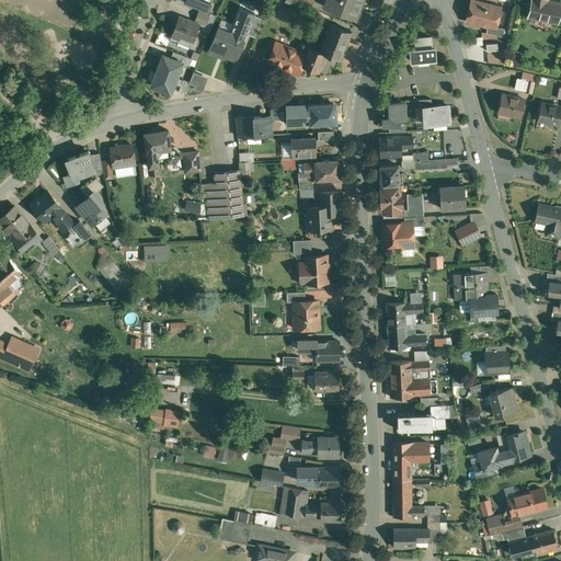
[(184,0),(184,2),(207,11),(210,2),(205,0),(184,0)]
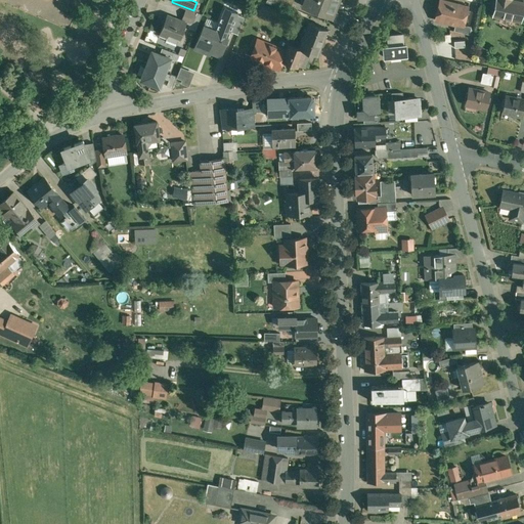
[(294,0),(269,0),(291,8),(294,0)]
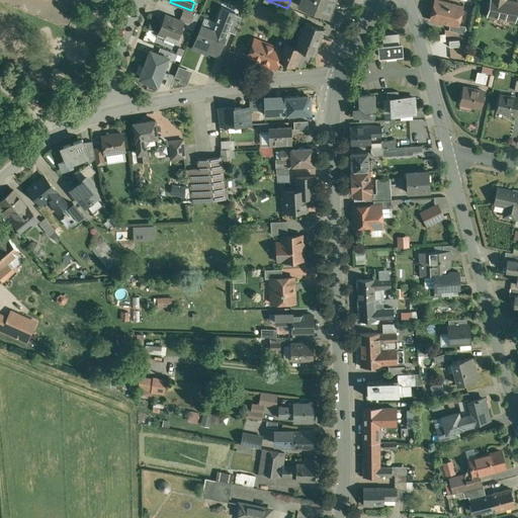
[(335,0),(301,0),(299,6),(329,17),(335,0)]
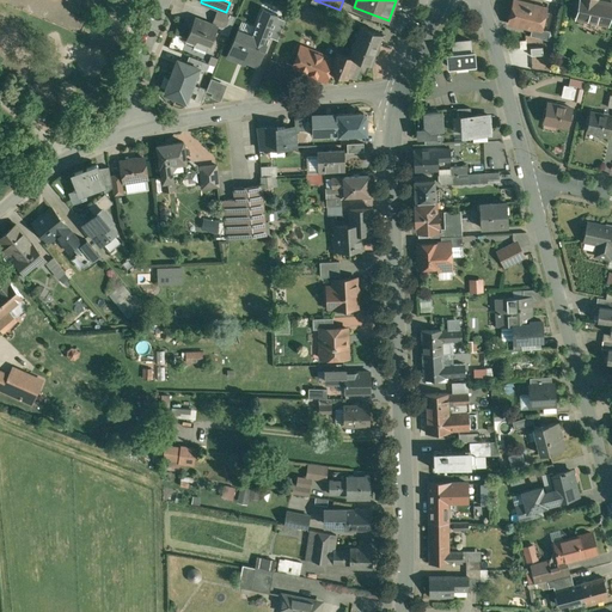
[(546,8),(514,0),(509,23),(533,29),(540,31),(542,29),(546,8)]
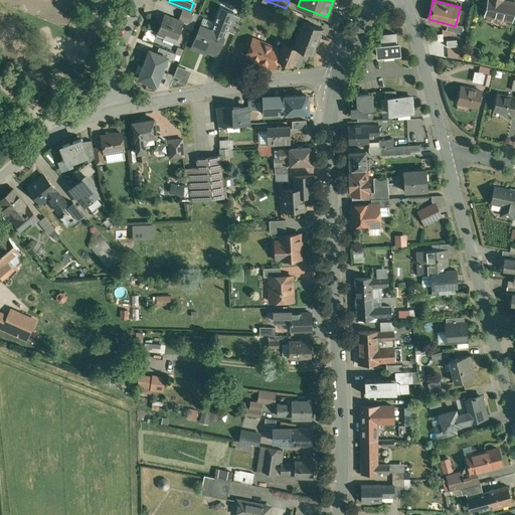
[(500,0),(488,0),(486,15),(512,21),(514,6),(514,2),(503,0),(500,0)]
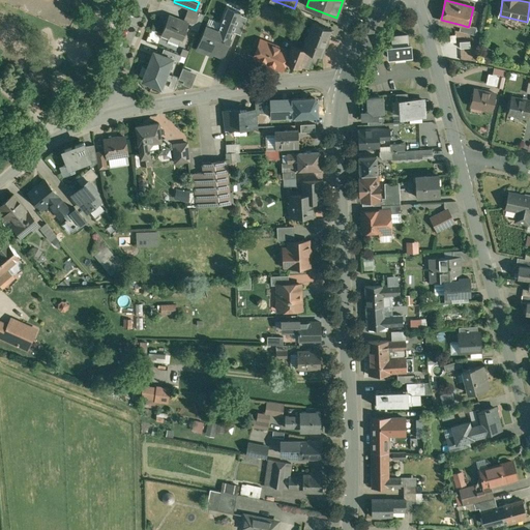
[(225,12),(219,26),(233,31),(231,36),(233,32),(239,15),(240,12),(236,10),(234,16),(225,12)]
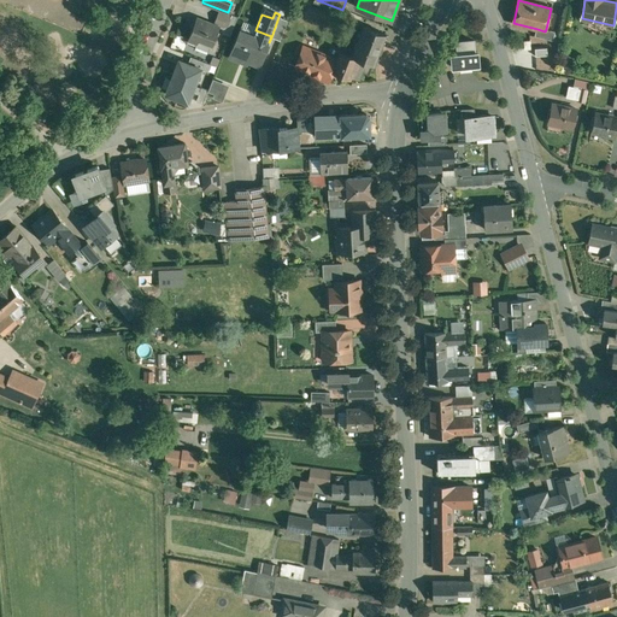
[(231,18),(218,13),(215,22),(228,27),(231,18)]
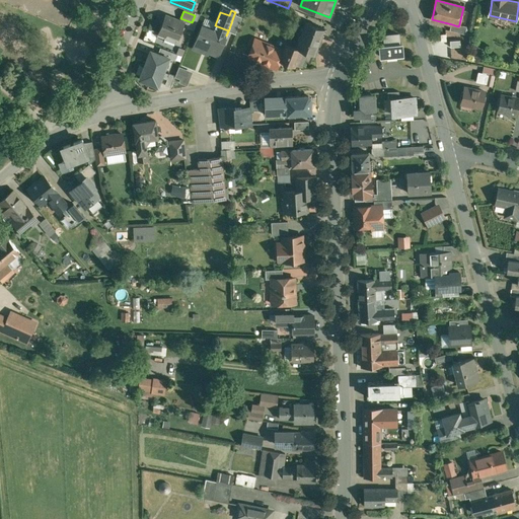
[(234,14),(228,31),(235,33),(241,17),(234,14)]
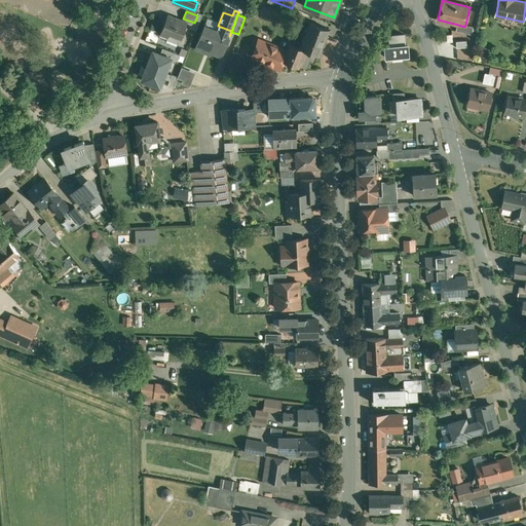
[(187,23),(167,15),(159,35),(167,38),(170,34),(181,38),(187,23)]
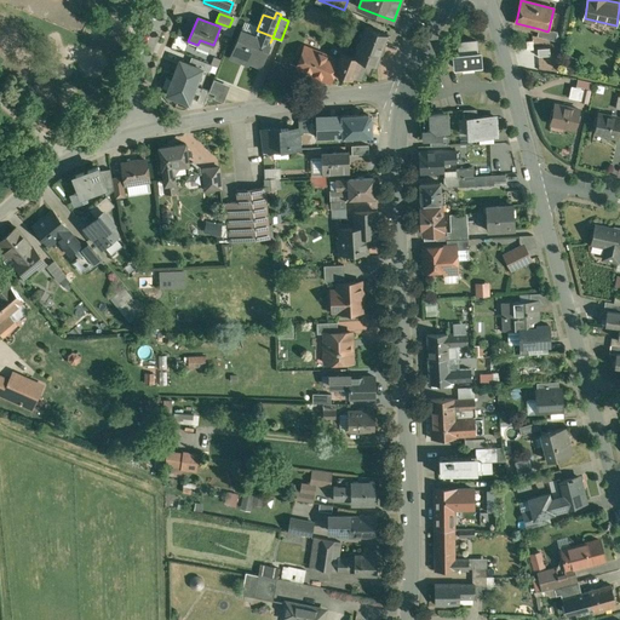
[(388,35),(366,27),(354,57),(375,64),(377,65),(388,35)]
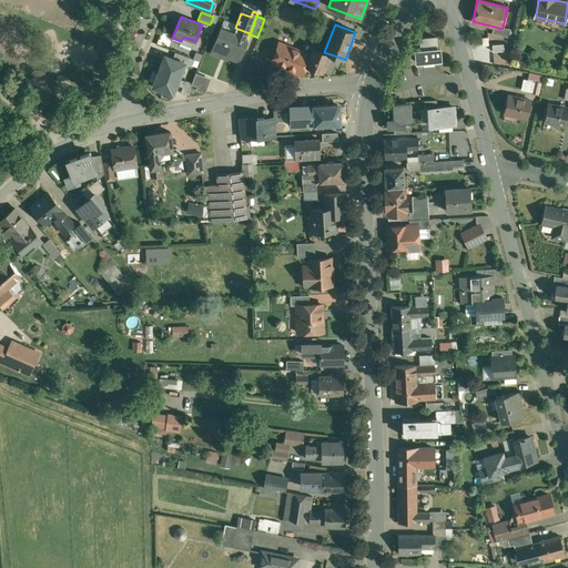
[(513,29),(503,27),(501,29),(495,27),(493,33),(510,38),(513,29)]
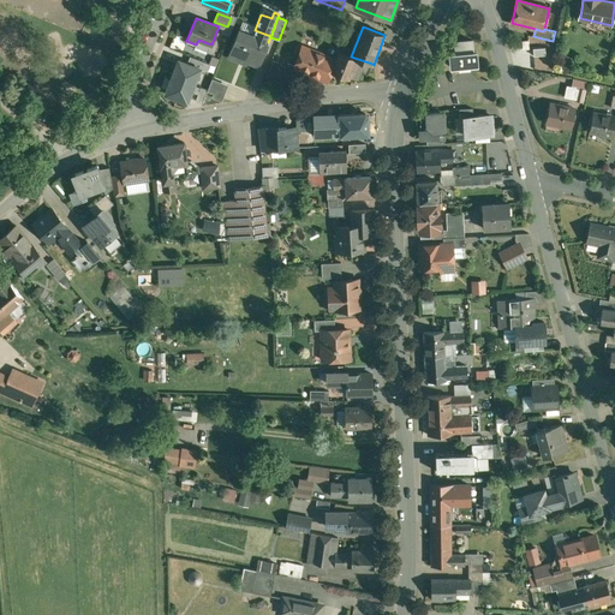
[(252,35),(239,30),(228,57),(240,61),(242,59),(258,66),(268,42),(270,36),(255,30),(252,35)]
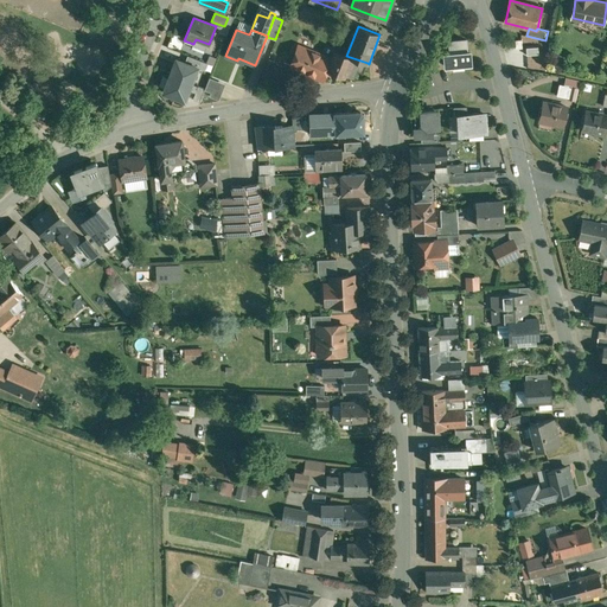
[(466,39),(449,40),(451,52),(445,52),(446,66),(454,65),(455,66),(464,66),(462,64),(472,64),(470,50),(467,50),(466,39)]
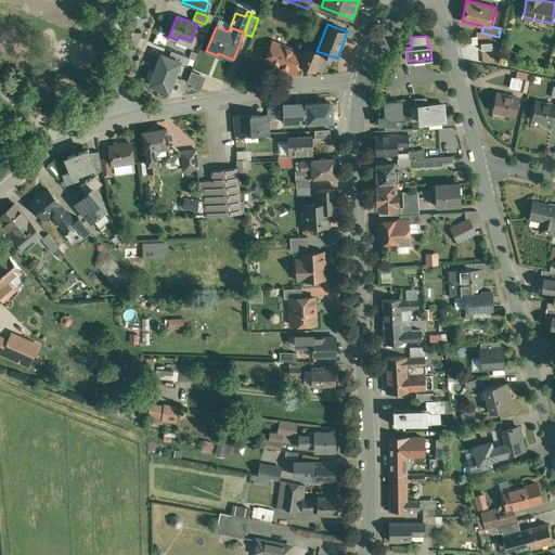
[(487,40),(470,42),(473,54),(489,51),(487,40)]
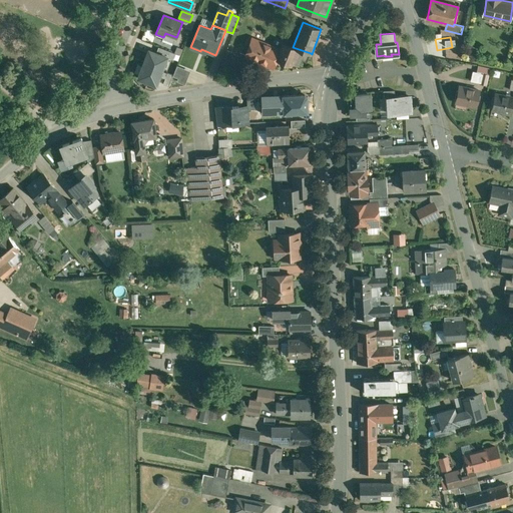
[(280,50),(252,40),(245,57),(249,59),(249,60),(250,60),(250,59),(257,61),(257,62),(258,62),(258,61),(274,67),(277,60),(280,50)]
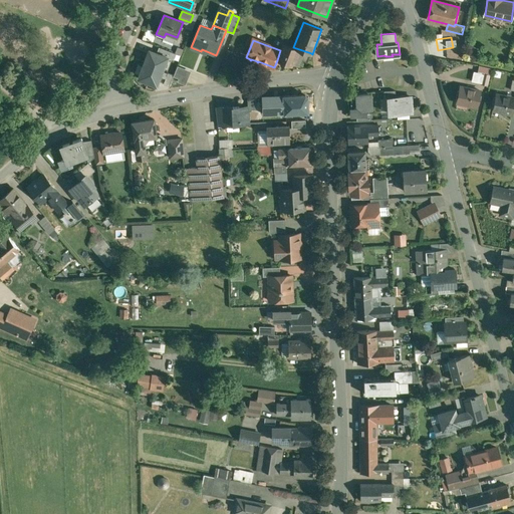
[(293,47),(283,43),(280,50),(277,60),(292,66),(294,62),(299,64),(301,59),(308,62),(311,53),(293,47)]
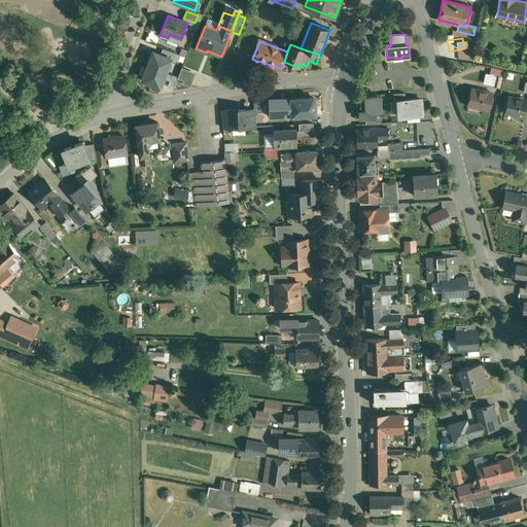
[(161,54),(152,50),(146,66),(148,67),(142,80),(161,88),(164,78),(170,80),(172,75),(165,72),(170,59),(177,61),(180,55),(163,48),(161,54)]
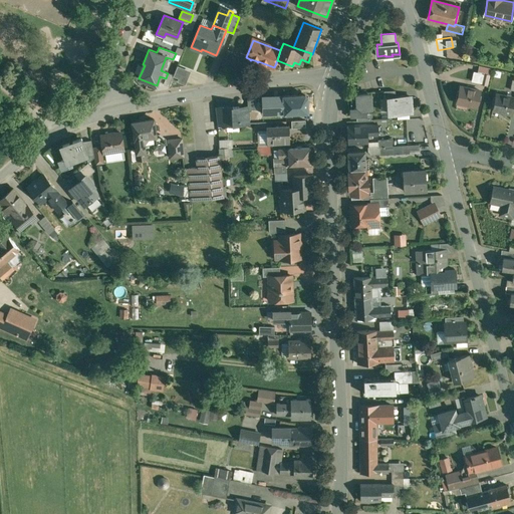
[(240,56),(227,51),(223,64),(235,69),(240,56)]
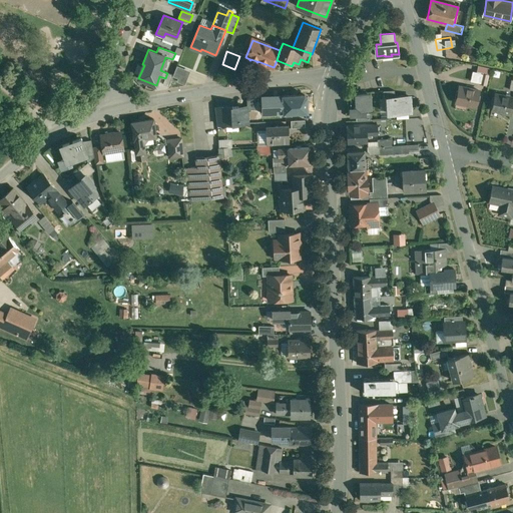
[(190,70),(176,65),(172,76),(178,78),(177,81),(185,84),(190,70)]
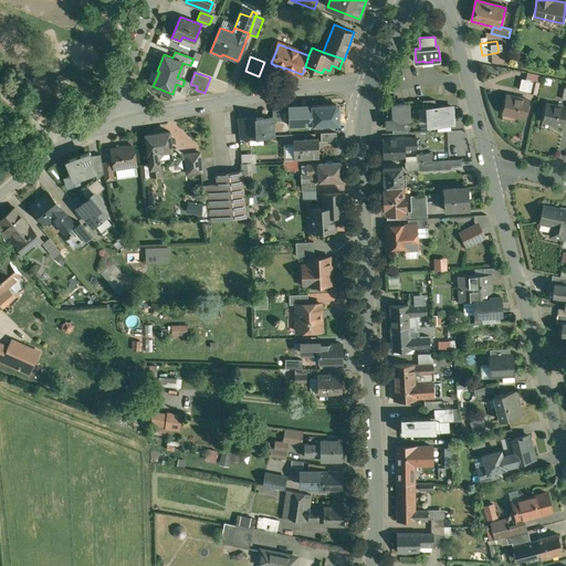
[(540,82),(533,80),(531,92),(537,93),(540,82)]
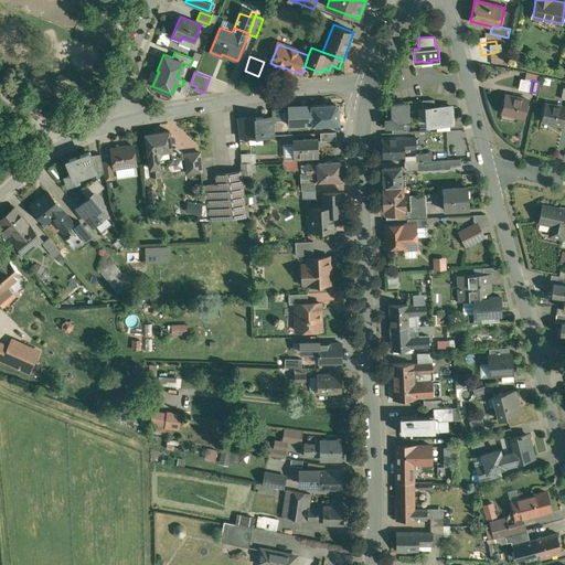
[(180,93),(185,95),(190,83),(184,81),(182,86),(180,93)]
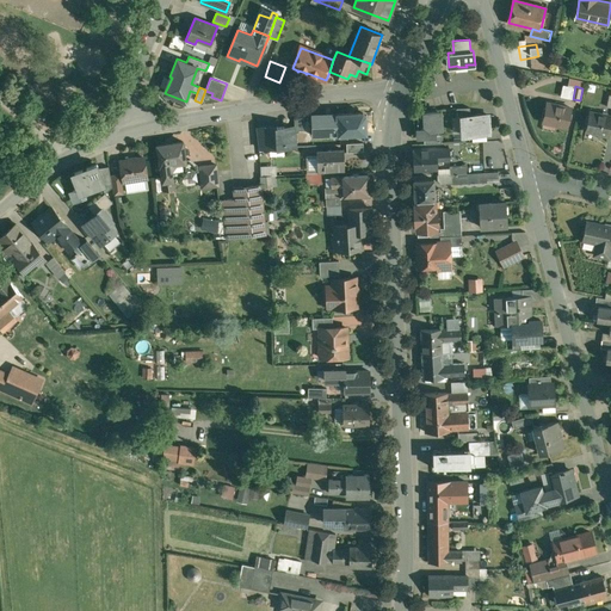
[(572,107),(548,102),(544,122),(567,127),(572,107)]
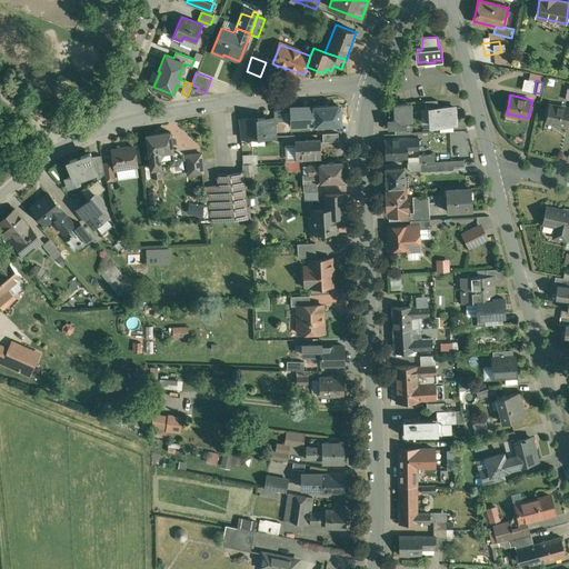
[(568,119),(568,107),(550,103),(546,121),(568,127),(568,119)]
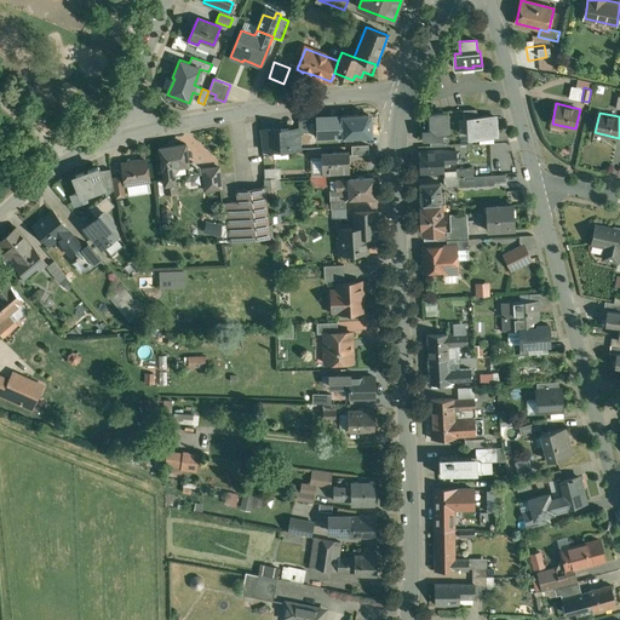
[(369,114),(316,118),(317,137),(328,137),(344,136),(344,137),(372,136),(372,116),(369,114)]
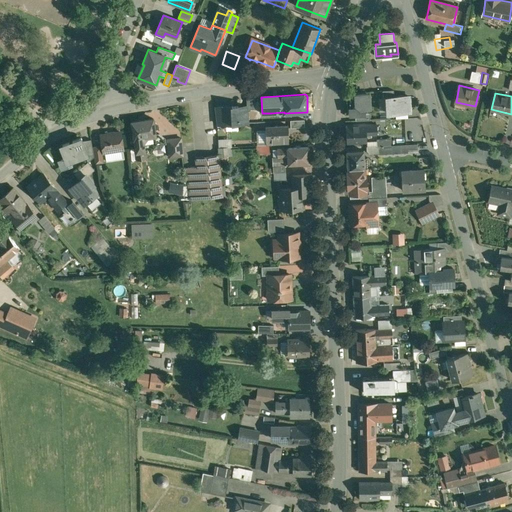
[(370,94),(356,94),(356,100),(350,101),(351,115),(356,114),(365,114),(365,113),(364,108),(370,108),(370,94)]
